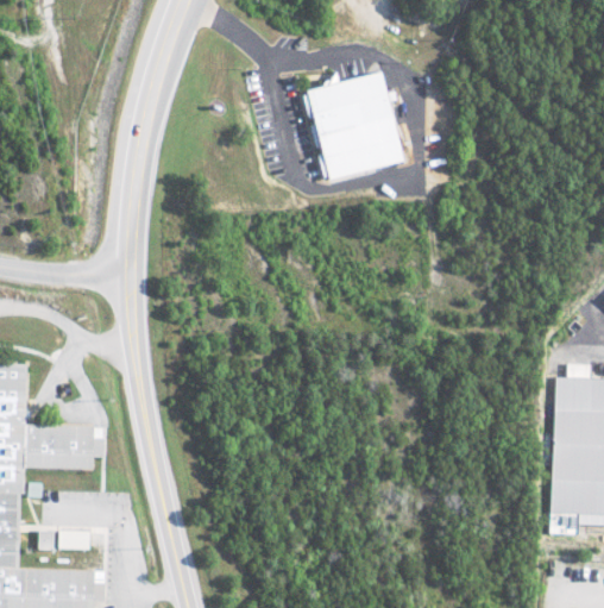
[(406,163),(391,93),(388,93),(384,74),(303,91),(322,181),(406,163)]
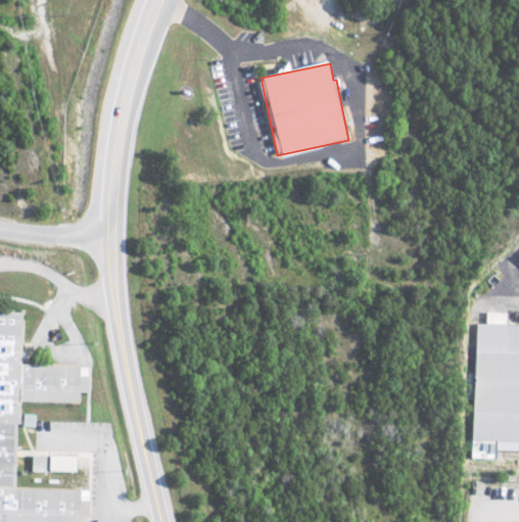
[(16,488),(18,401),(78,404),(79,392),(88,392),(88,376),(79,376),(80,366),(21,365),(24,313),(0,312),(0,521),(79,521),(80,516),(89,517),(89,501),(81,501),(81,489),(16,488)]
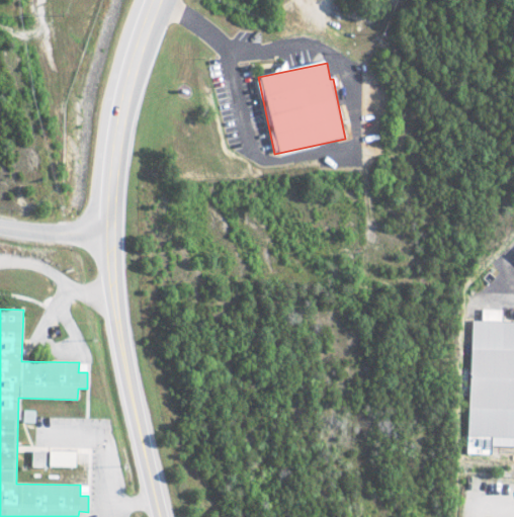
[(23,423),(36,423),(36,411),(24,411),(23,423)]
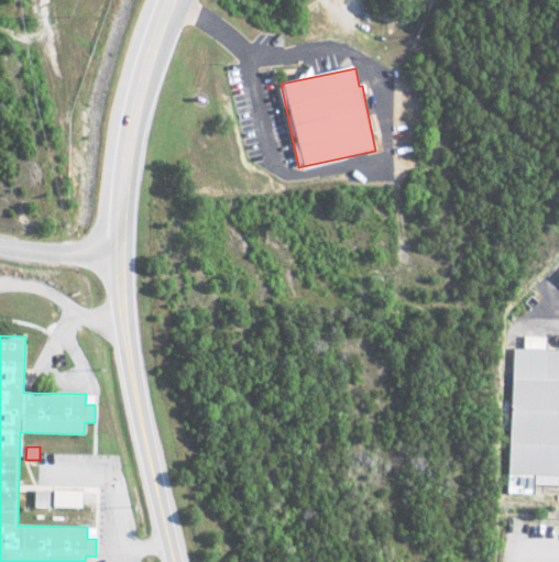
[(50,507),(50,491),(35,491),(34,506),(50,507)]
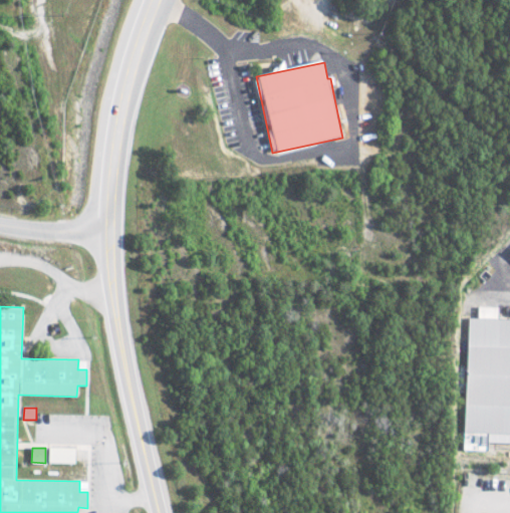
[(77,448),(49,448),(48,463),(77,464),(77,448)]
